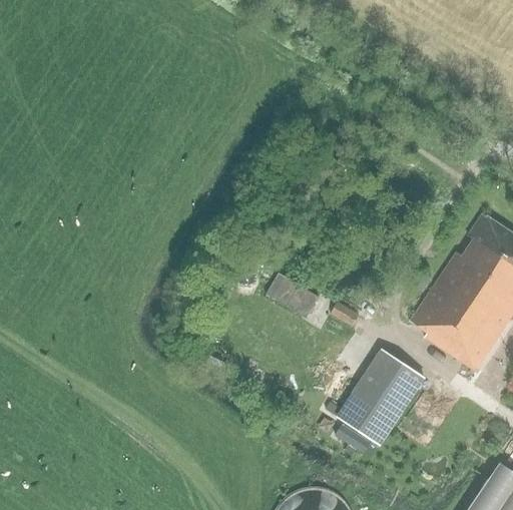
[(455,250),(410,320),(426,331),(423,335),(473,368),(512,310),(512,232),(481,211),(467,233),(472,236),(461,255),(455,250)]
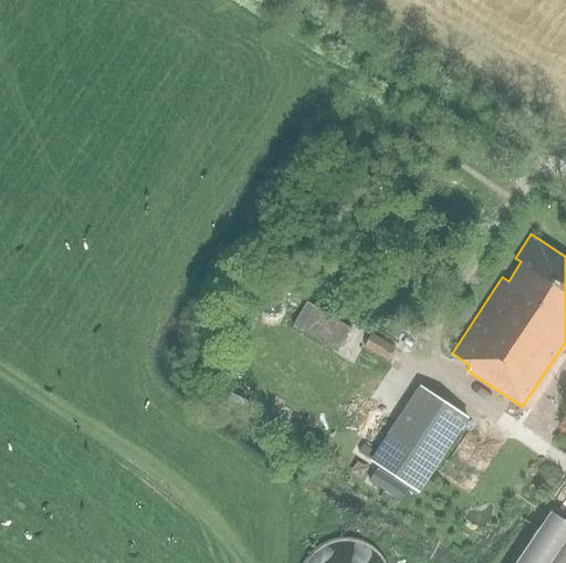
[(306,299),(292,322),(335,347),(337,348),(350,326),(306,299)]
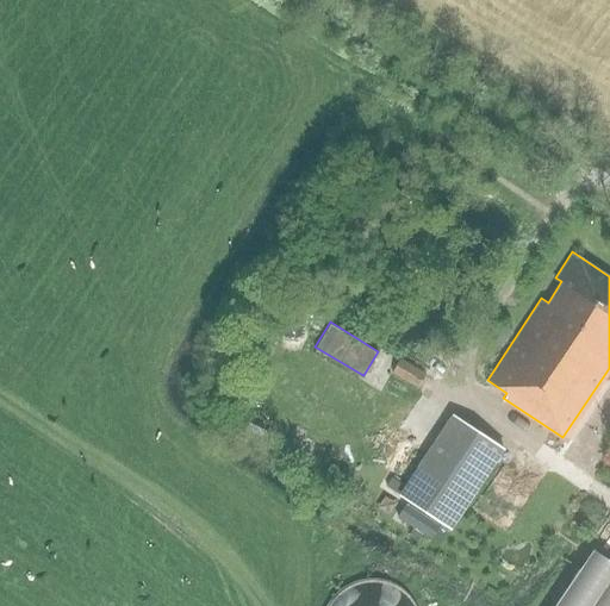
[(427,373),(400,356),(392,370),(417,386),(427,373)]
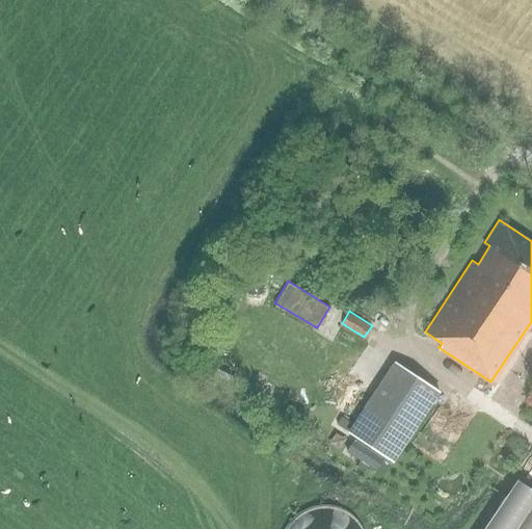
[(349,430),(393,459),(439,390),(395,361),(349,430)]
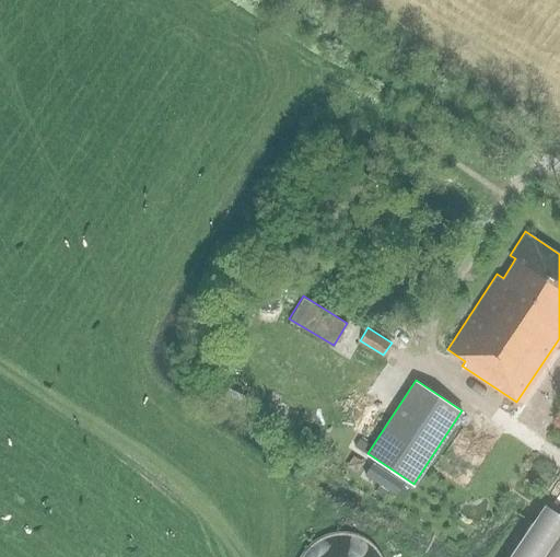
[(231,389),(228,396),(241,402),(244,395),(231,389)]
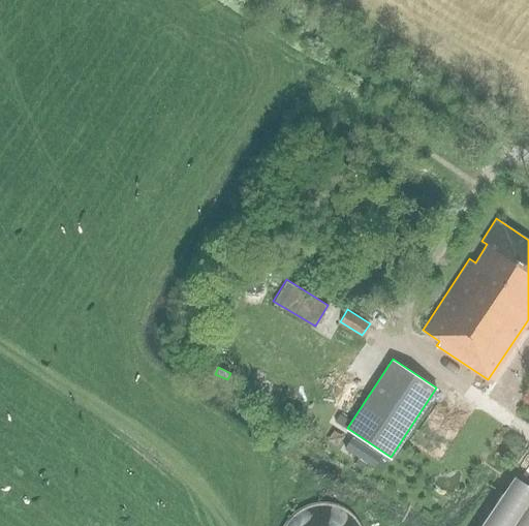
[(340,412),(335,420),(346,427),(350,420),(340,412)]
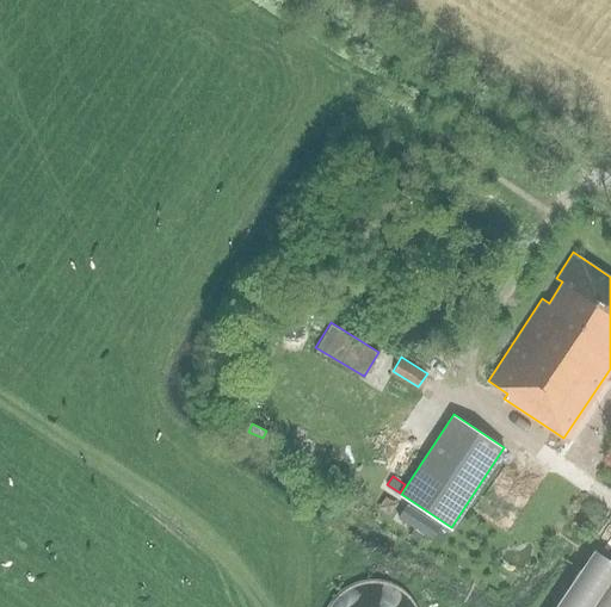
[(610,606),(610,561),(593,550),(554,606),(610,606)]
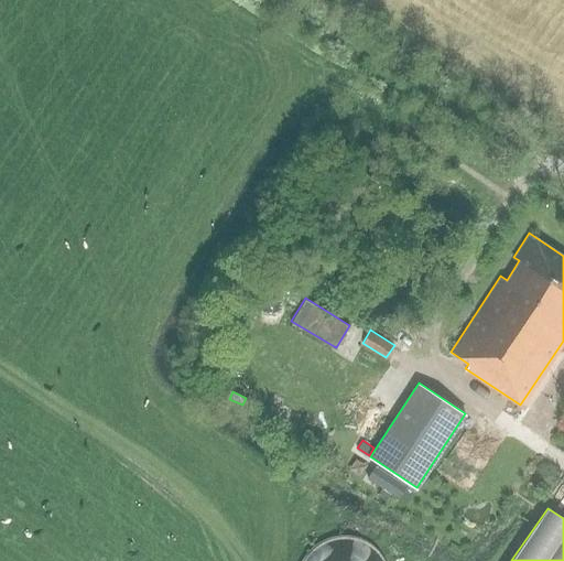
[(301,560),(386,560),(377,547),(361,537),(344,533),(326,537),(311,547),(301,560)]
